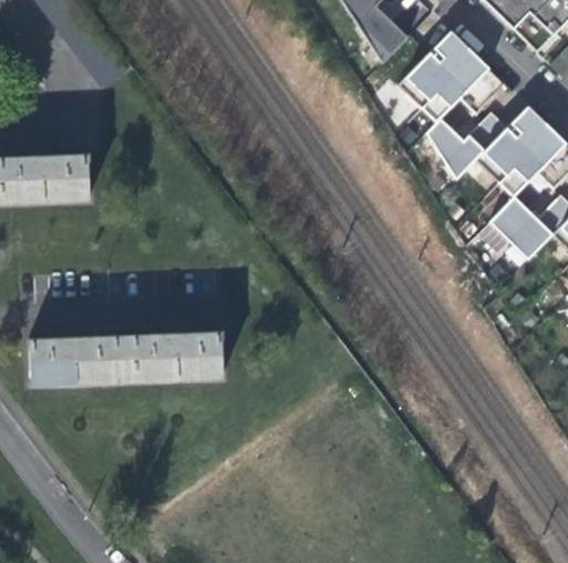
[(36,0),(102,87),(127,69),(75,0),(36,0)]
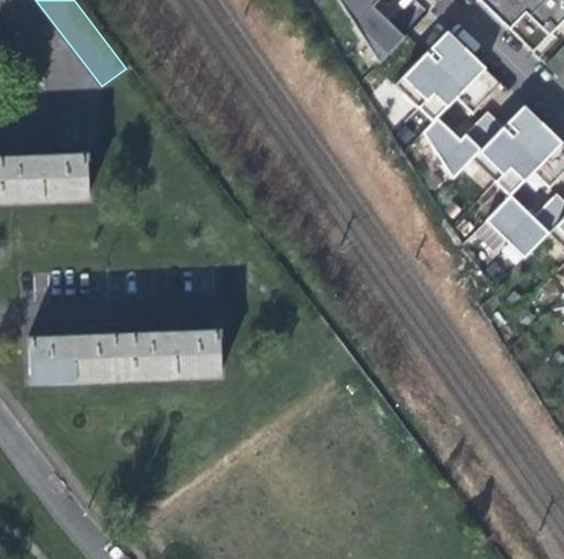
[(343,0),(393,49),(405,35),(372,4),(376,0),(343,0)]
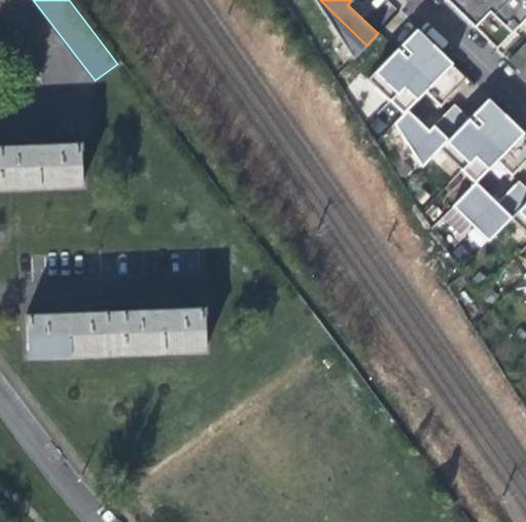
[(448,0),(495,45),(525,14),(525,0),(448,0)]
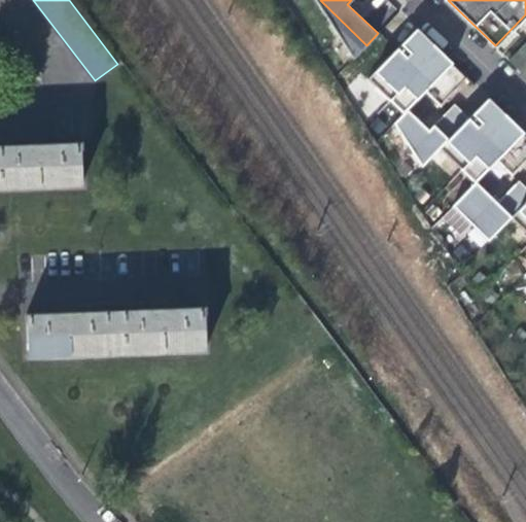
[(409,36),(398,47),(406,55),(425,35),(418,27),(409,36)]
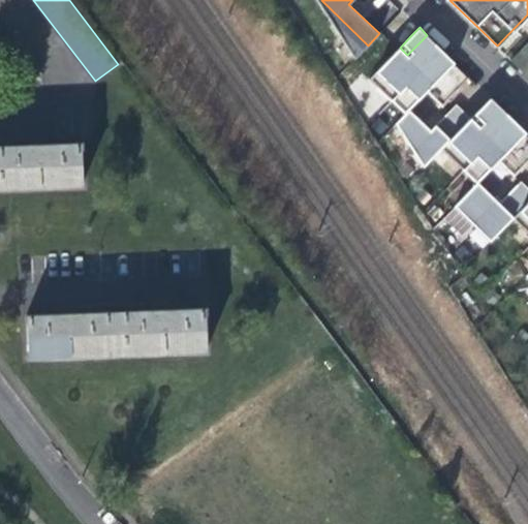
[(397,96),(409,109),(427,90),(442,104),(463,84),(470,76),(427,35),(407,55),(400,48),(370,78),(393,100),(397,96)]
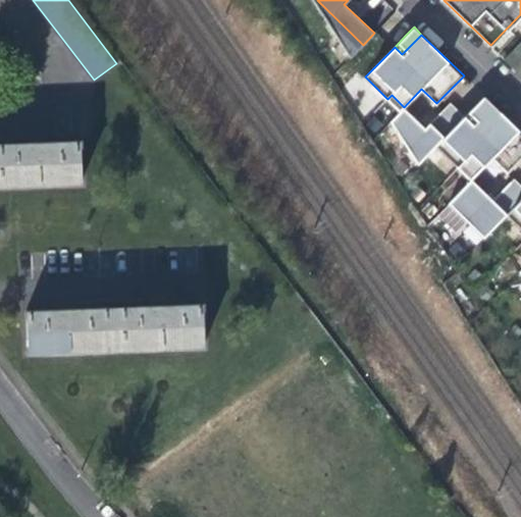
[(520,41),(504,58),(516,69),(520,74),(520,41)]
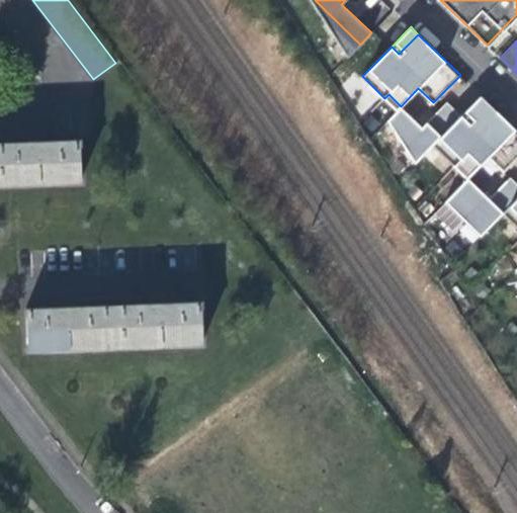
[(337,79),(344,86),(350,80),(342,73),(337,79)]
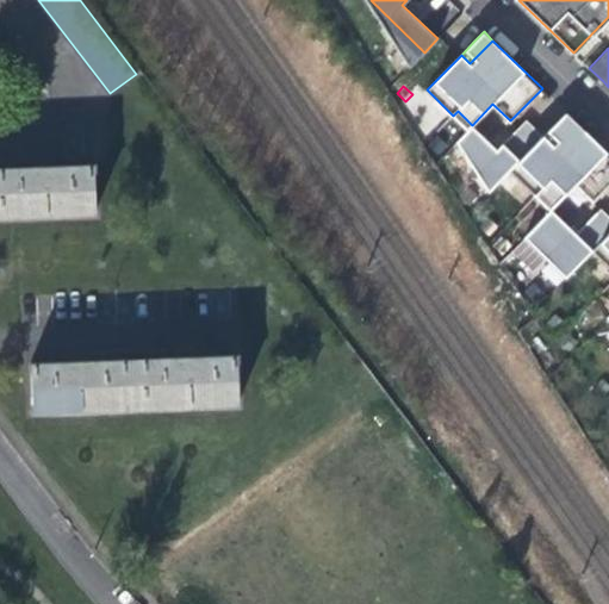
[(458,111),(453,116),(467,130),(472,125),(458,111)]
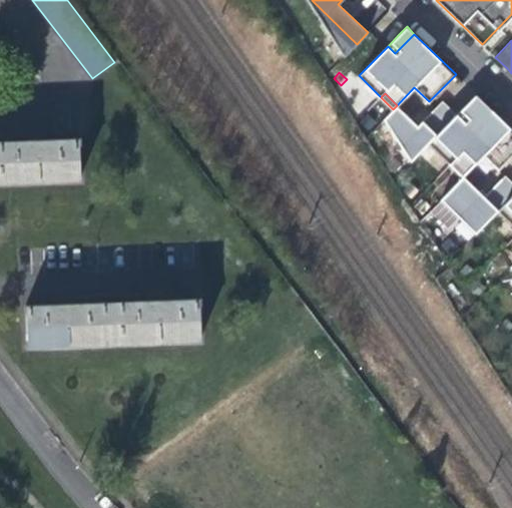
[(465,120),(484,101),(476,93),(468,102),(457,113),(465,120)]
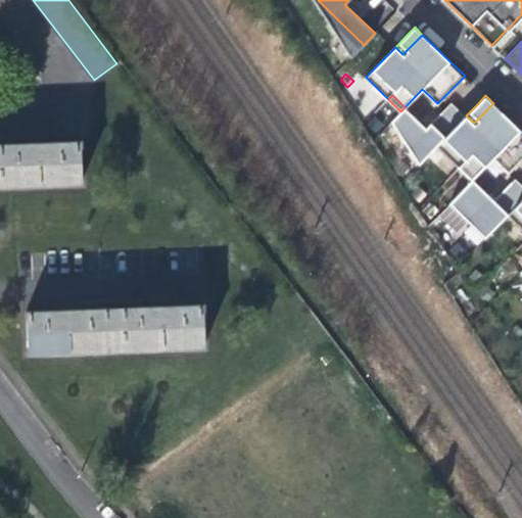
[(521,131),(493,103),(474,123),(466,115),(457,106),(452,102),(426,128),(405,107),(400,111),(384,129),(419,163),(436,145),(459,168),(463,165),(475,177),(493,157),(509,173),(521,158),(521,131)]
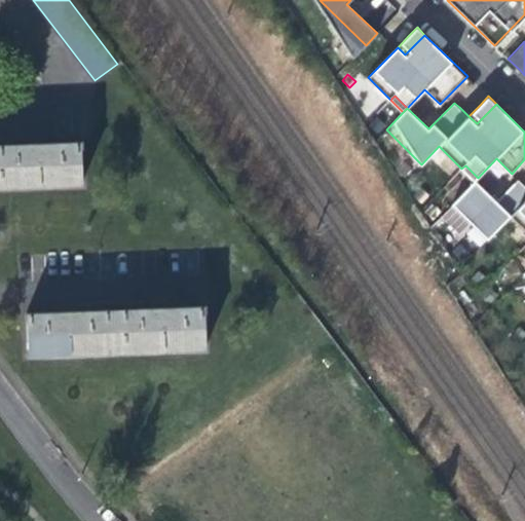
[(368,127),(374,135),(381,128),(375,121),(368,127)]
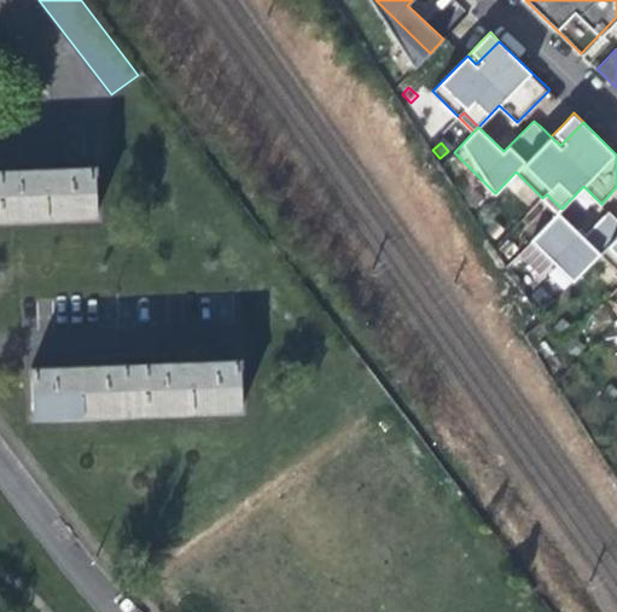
[(0,216),(99,213),(98,167),(42,168),(0,169),(0,216)]
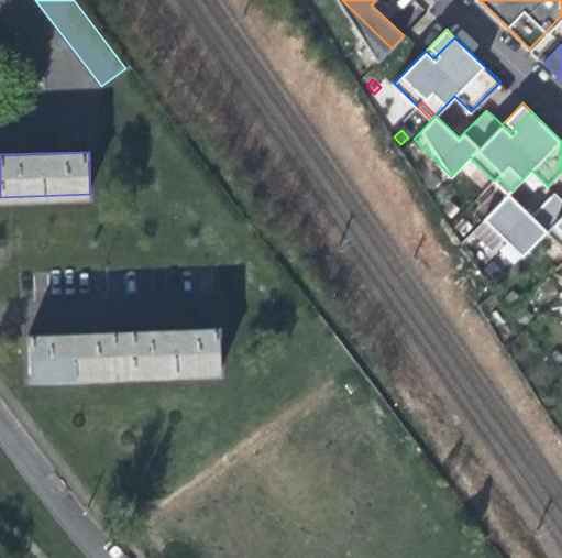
[(423,183),(430,189),(438,183),(431,176),(423,183)]
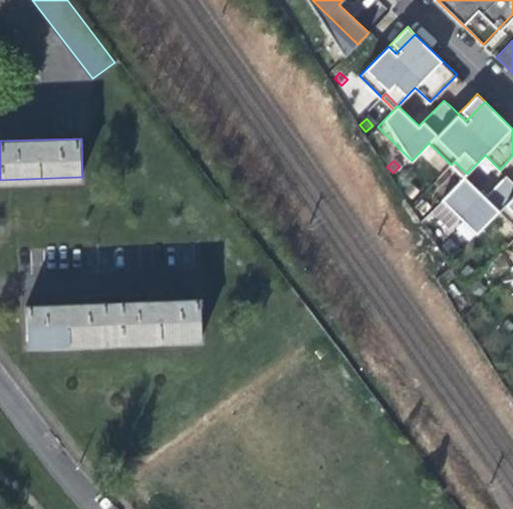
[(455,162),(451,165),(464,178),(465,176),(467,174),(455,162)]
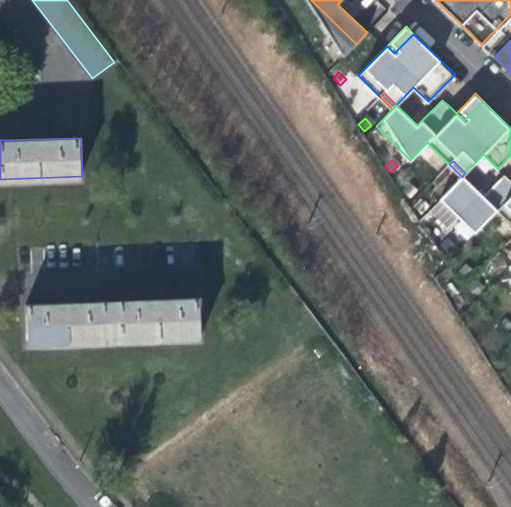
[(510,179),(505,174),(484,195),(463,175),(462,177),(441,198),(475,232),(497,209),(510,223),(510,179)]
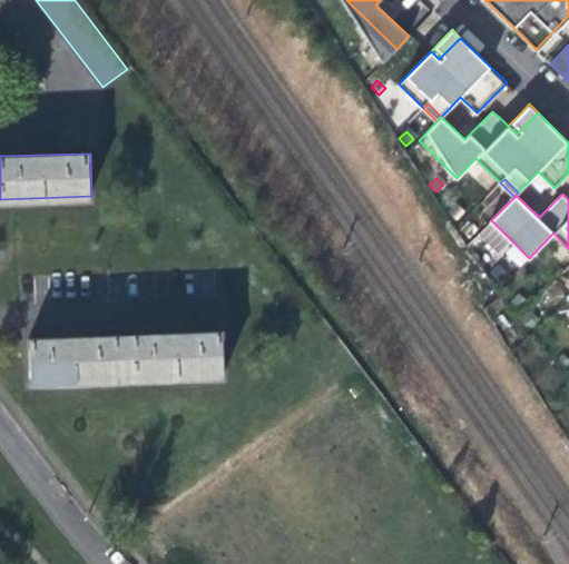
[(448,215),(455,221),(462,215),(455,207),(448,215)]
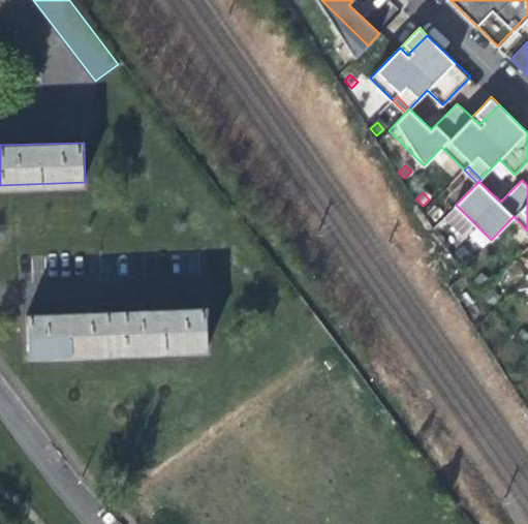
[(426,215),(432,221),(439,214),(432,208),(426,215)]
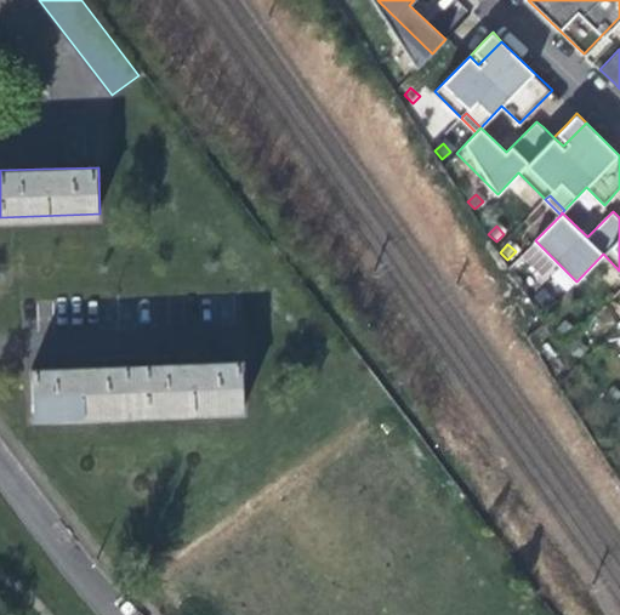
[(538,296),(545,305),(553,297),(546,289),(538,296)]
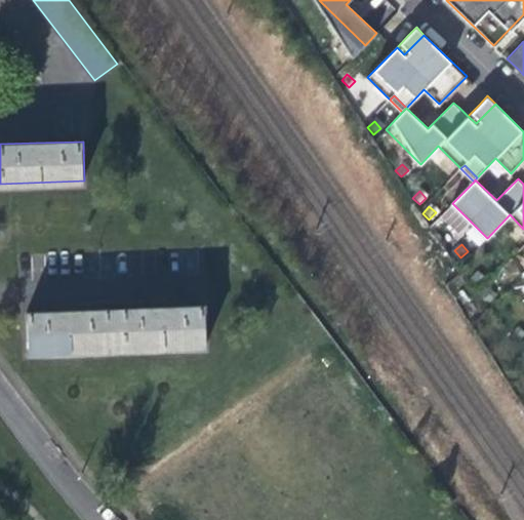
[(473,277),(479,284),(486,278),(480,271),(473,277)]
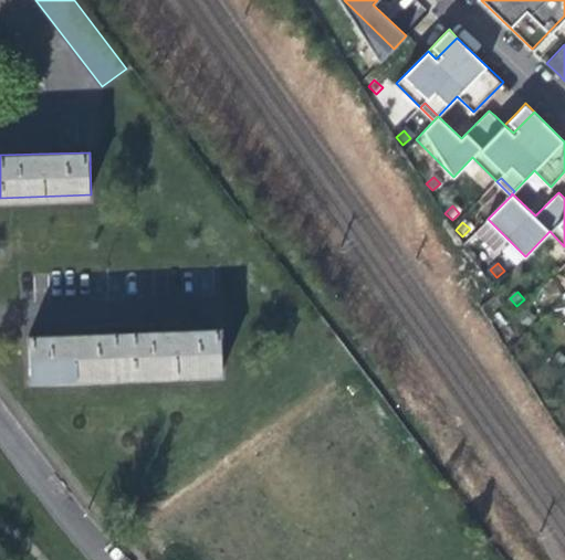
[(522,316),(529,323),(536,316),(530,309),(522,316)]
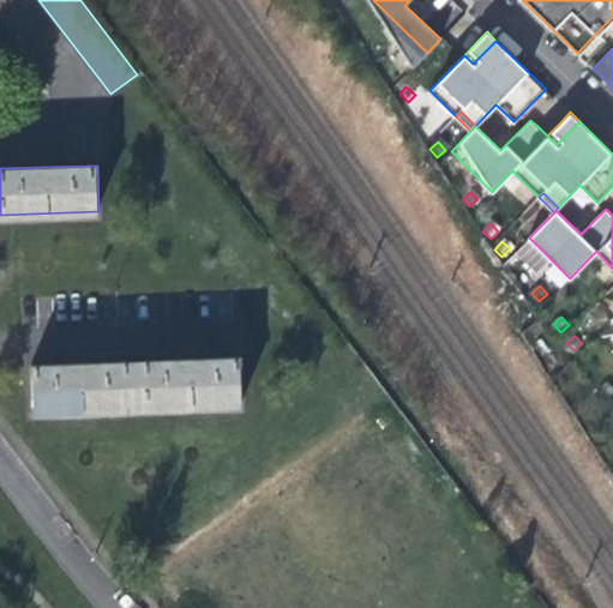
[(239,405),(236,359),(190,360),(77,363),(37,365),(38,411),(239,405)]
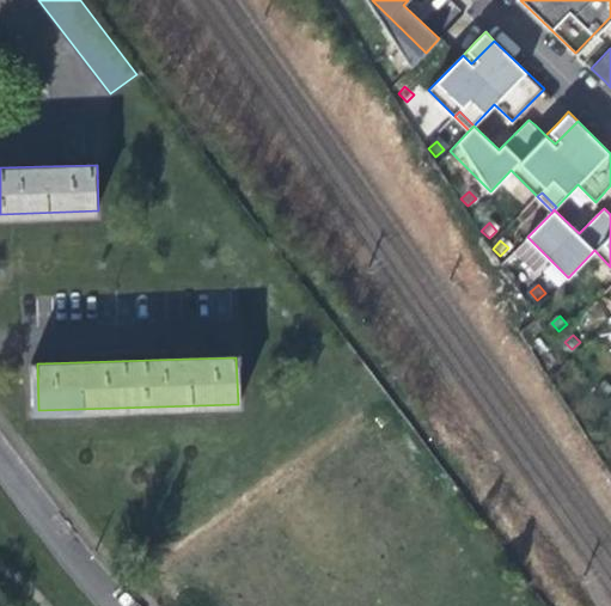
[(591,379),(598,387),(606,380),(599,373),(591,379)]
